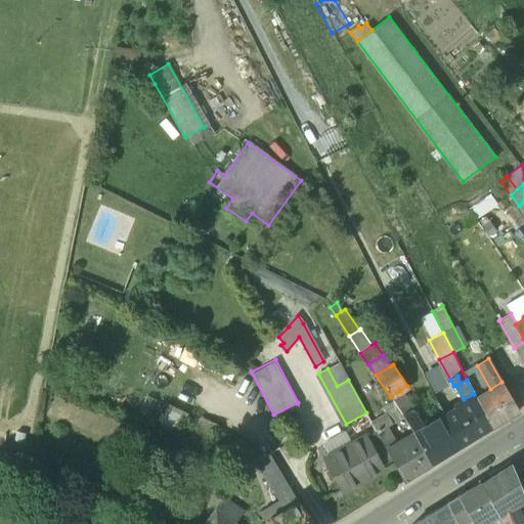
[(490,389),(476,397),(491,427),(519,410),(501,383),(501,382),(490,389)]
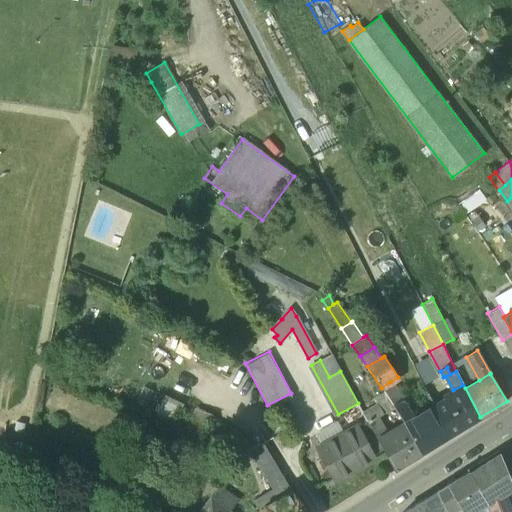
[(402,399),(390,382),(381,388),(393,405),(402,399)]
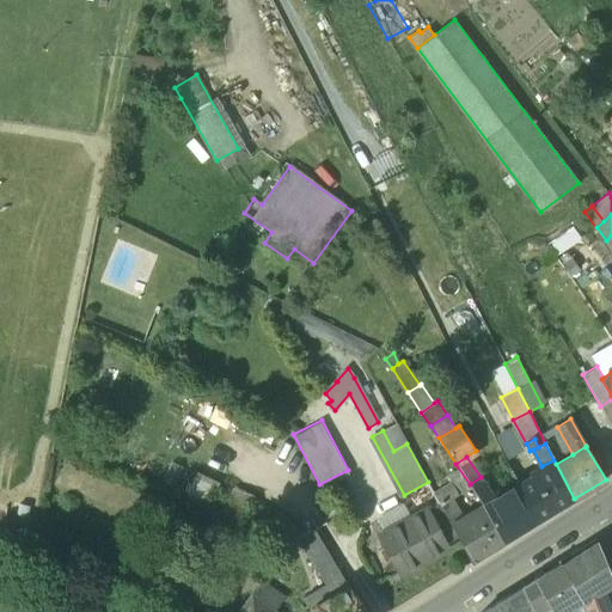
[(556,464),(554,460),(542,466),(530,472),(532,477),(519,484),(538,520),(574,499),(556,464)]
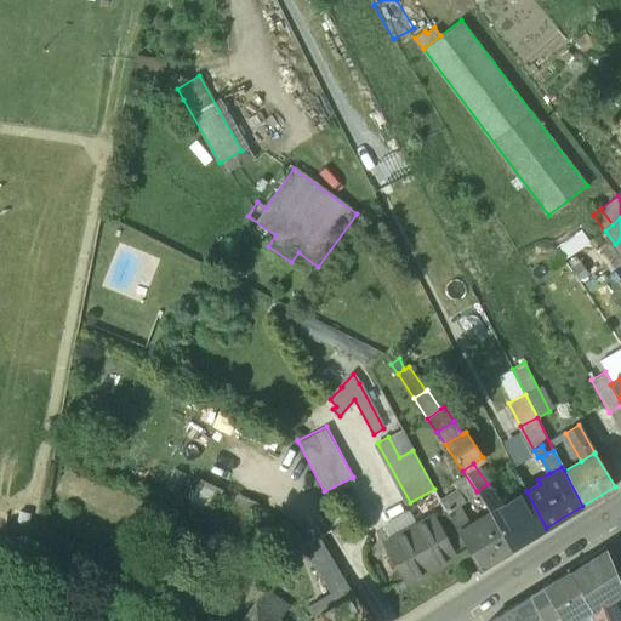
[(244,477),(223,522),(243,530),(249,516),(262,485),(244,477)]
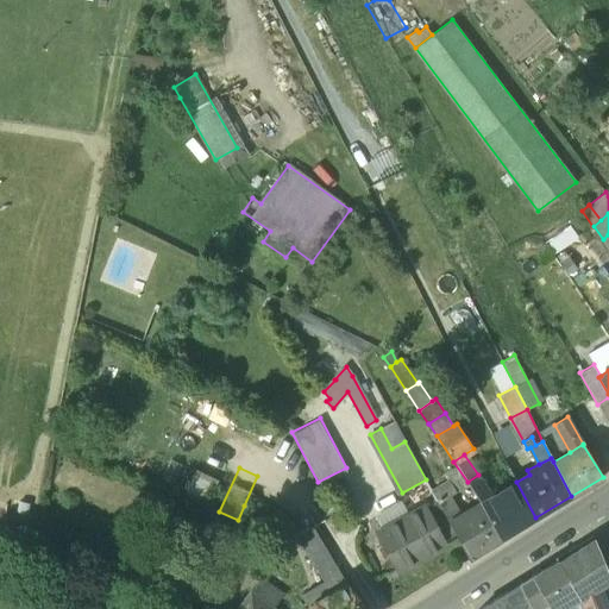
[(188,491),(209,500),(218,479),(196,471),(188,491)]
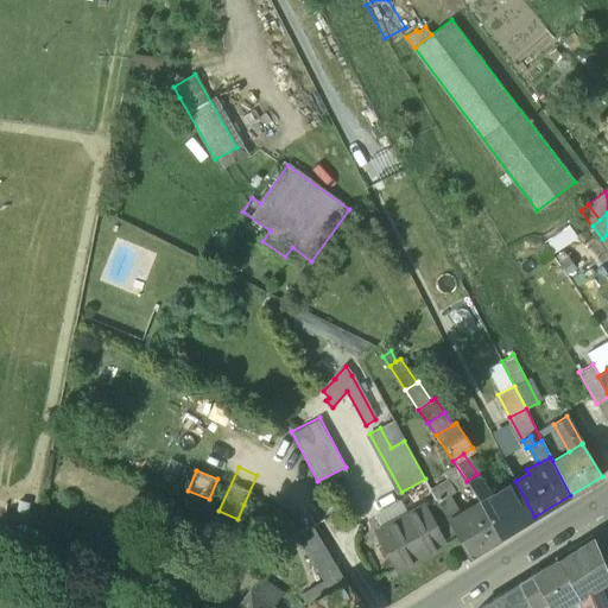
[(491,495),(477,474),(467,481),(481,502),(491,495)]
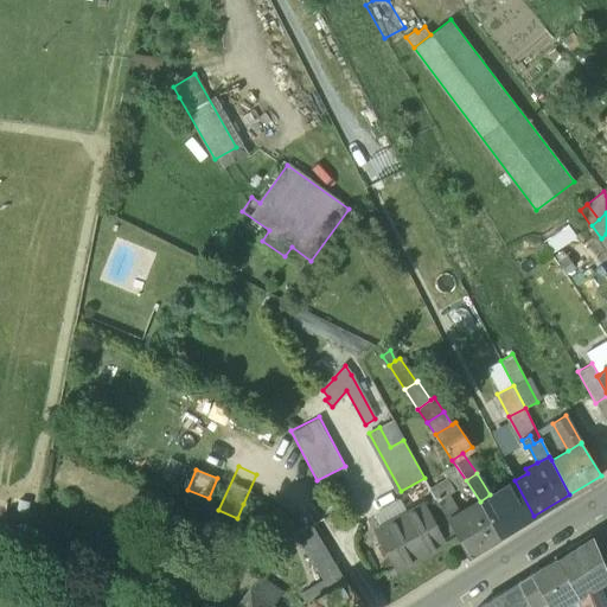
[(448,479),(430,489),(435,499),(436,500),(448,494),(455,491),(448,479)]
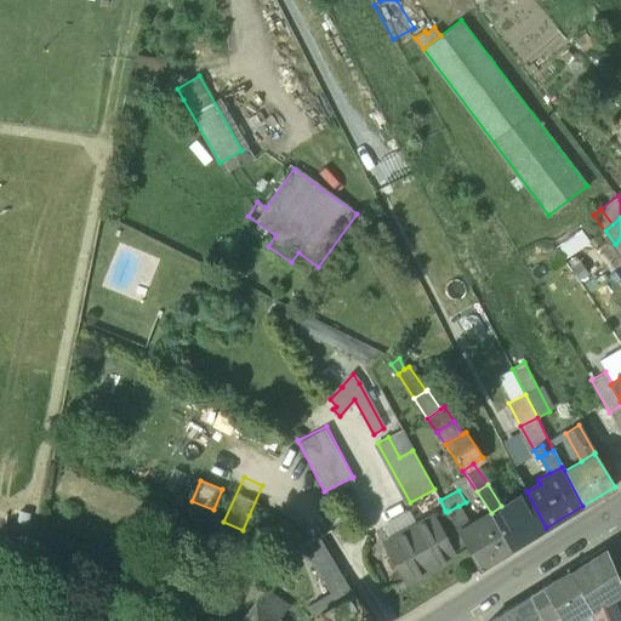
[(527,491),(502,505),(501,506),(491,513),(511,550),(546,528),(527,491)]
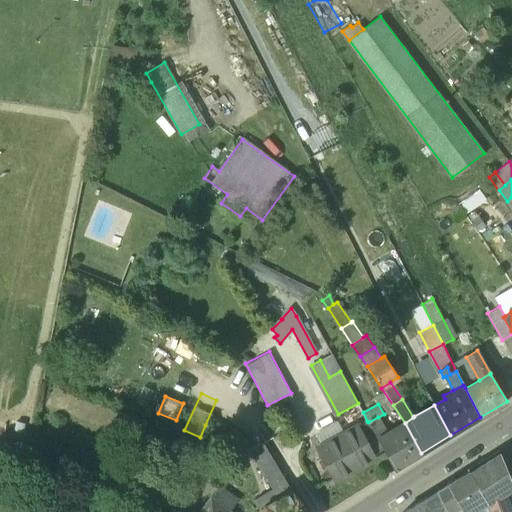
[(378,417),(368,422),(378,440),(388,434),(378,417)]
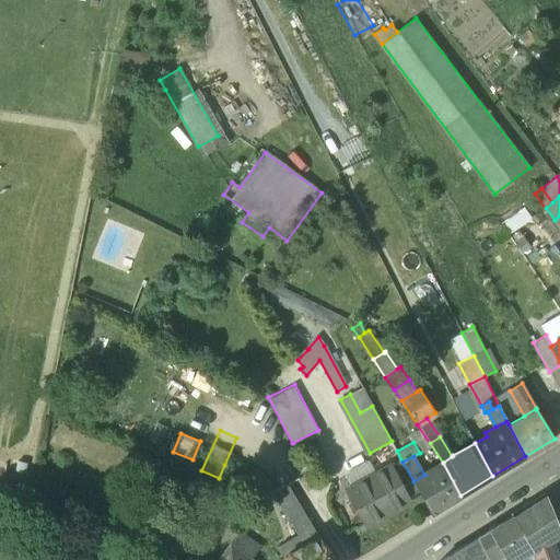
[(403,462),(401,461),(388,467),(407,497),(418,491),(413,481),(403,462)]
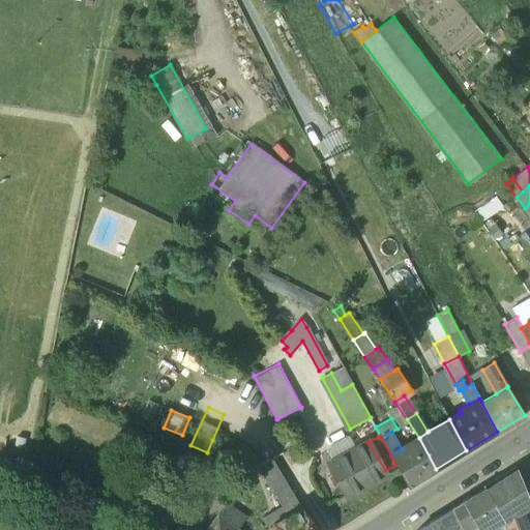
[(219,438),(218,442),(212,440),(207,452),(249,472),(254,464),(258,454),(219,438)]
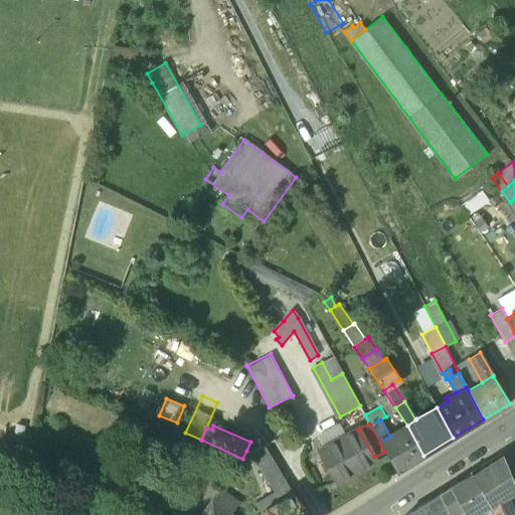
[(374,457),(357,430),(320,450),(337,482),(376,461),(374,457)]
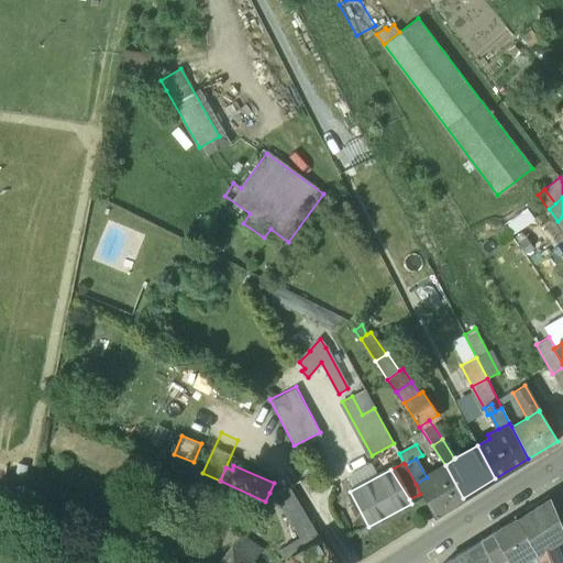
[(456,503),(439,470),(427,477),(416,484),(420,494),(433,516),(456,503)]
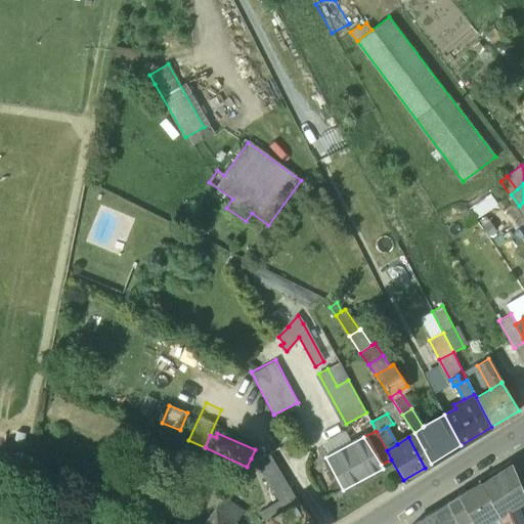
[(270,455),(255,449),(251,459),(254,460),(260,470),(263,467),(260,462),(270,455)]
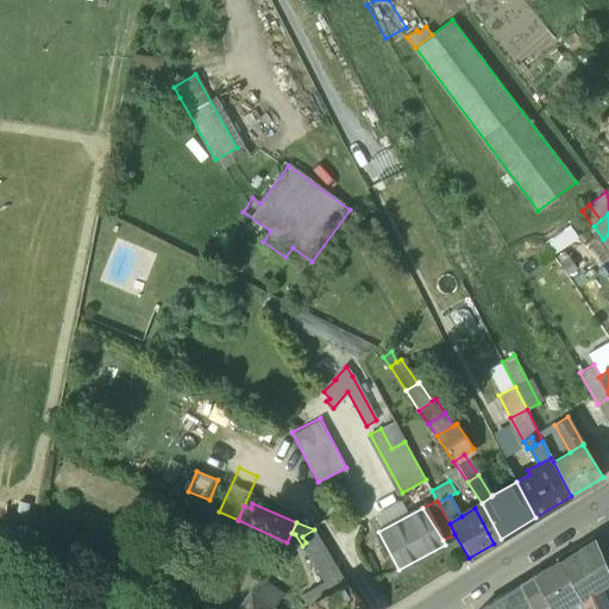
[(326,548),(314,529),(302,537),(306,542),(302,546),(309,558),(326,548)]
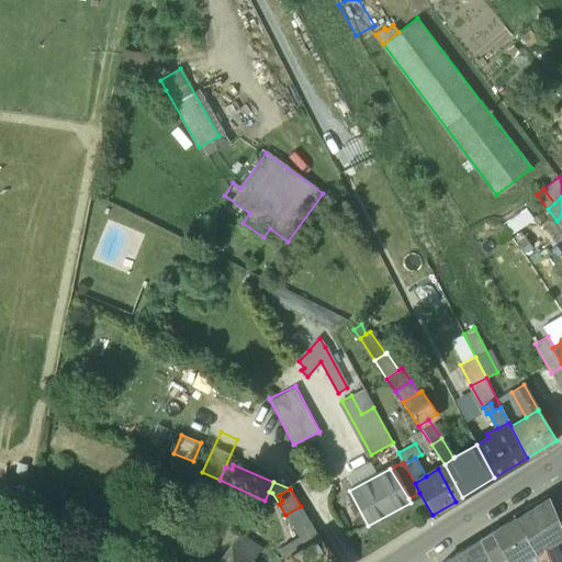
[(561,531),(548,498),(516,518),(515,517),(514,518),(535,552),(553,541),(561,535),(561,531)]
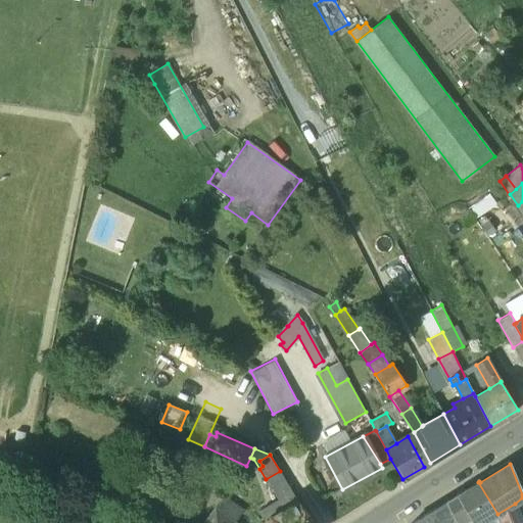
[(311,522),(280,471),(266,479),(278,501),(260,511),(267,522),(311,522)]
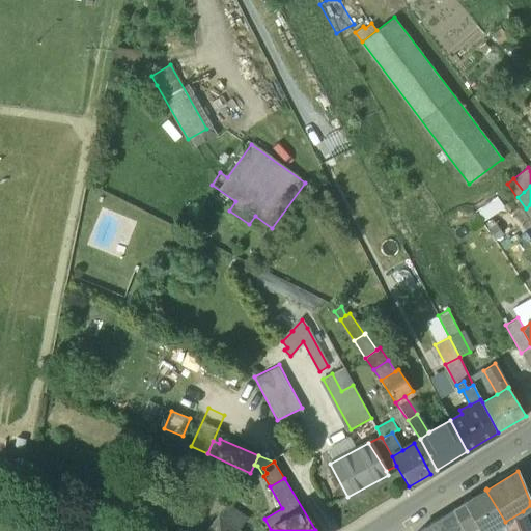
[(485,490),(473,497),(472,497),(463,502),(464,503),(453,509),(462,530),(476,525),(479,530),(508,530),(505,522),(485,490)]
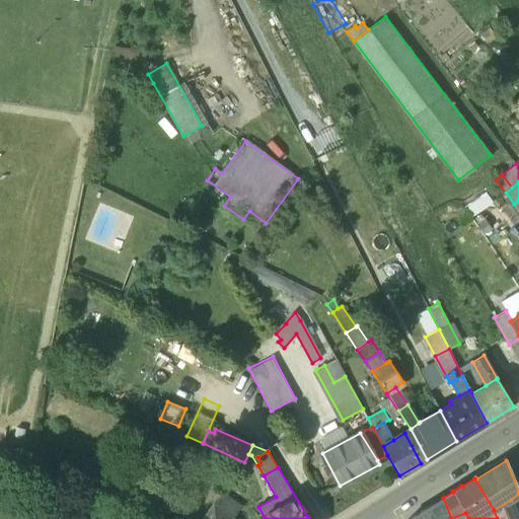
[(240,507),(223,492),(213,504),(230,517),(240,507)]
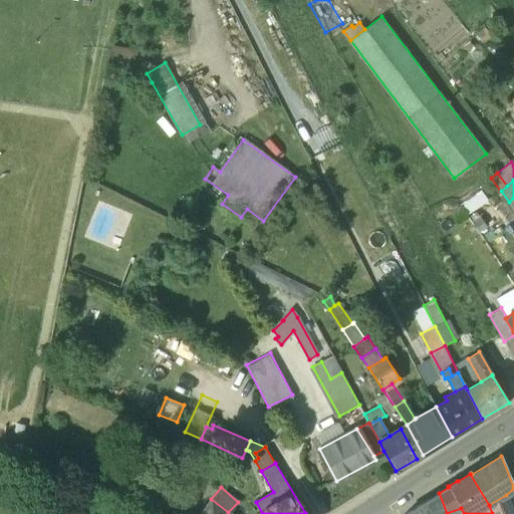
[(439,493),(406,513),(446,513),(447,513),(439,493)]
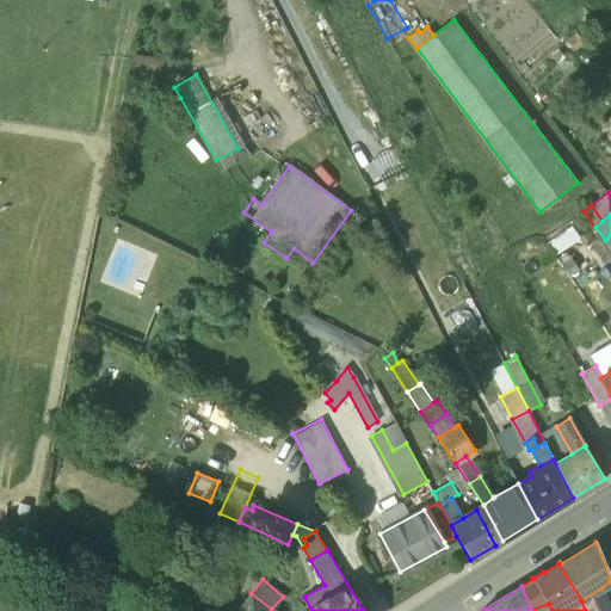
[(609,610),(602,588),(581,600),(585,610),(609,610)]
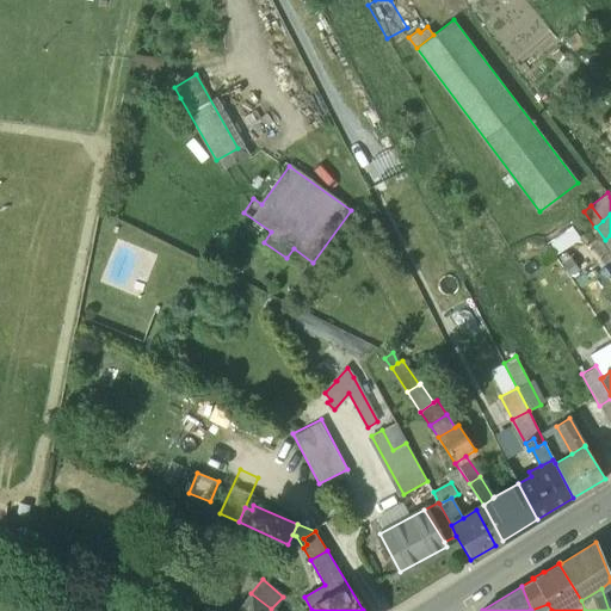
[(273,610),(271,609),(251,593),(236,610),(273,610)]
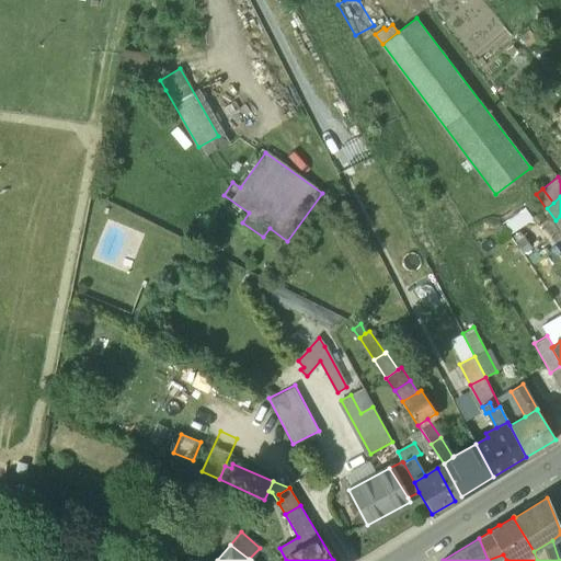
[(260,560),(266,553),(260,548),(249,559),(251,560),(260,560)]
